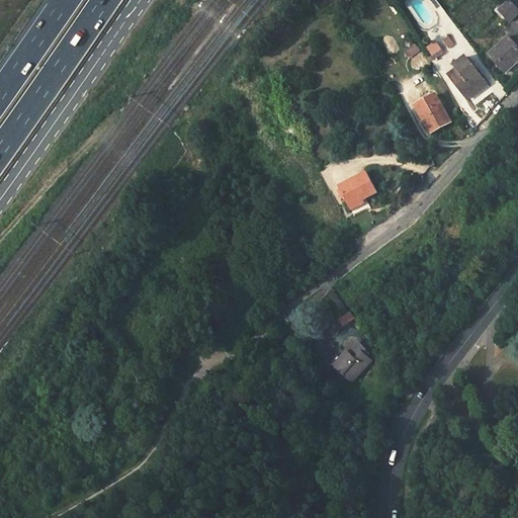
[(517,14),(517,9),(510,1),(508,4),(505,1),(496,9),(508,23),(517,14)]
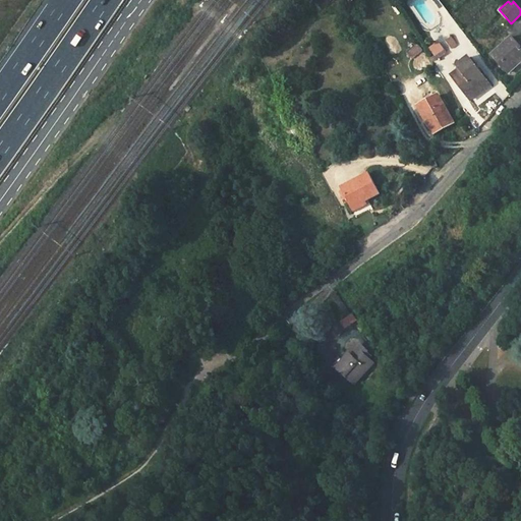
[(491,55),(508,73),(520,61),(520,48),(511,38),(491,55)]
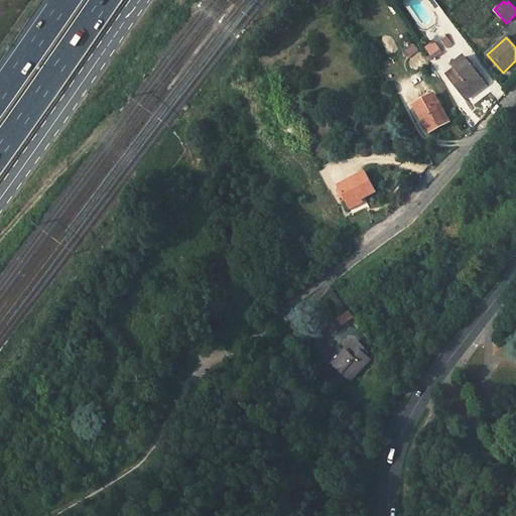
[(404,52),(408,58),(418,51),(413,45),(404,52)]
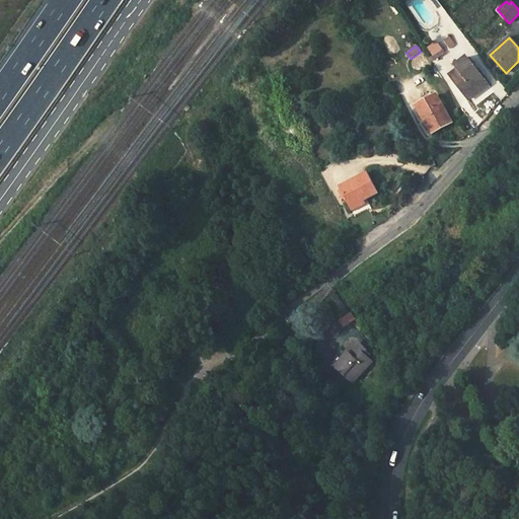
[(475,92),(476,94),(486,87),(479,79),(483,77),(467,57),(455,66),(460,73),(452,79),(466,98),(475,92)]
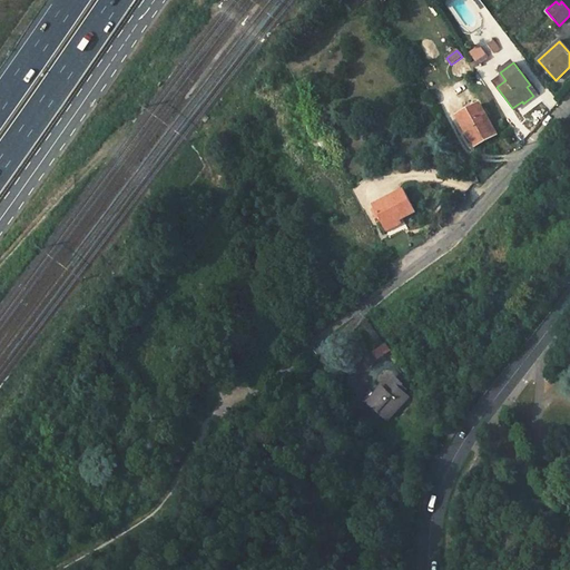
[(537,94),(530,85),(527,87),(533,96),(537,94)]
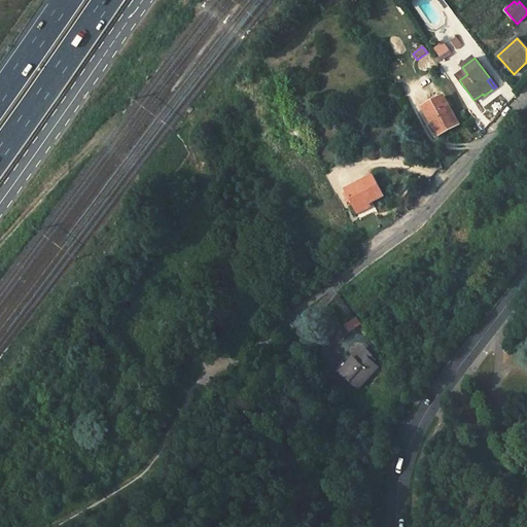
[(476,102),(484,96),(483,94),(473,100),(476,102)]
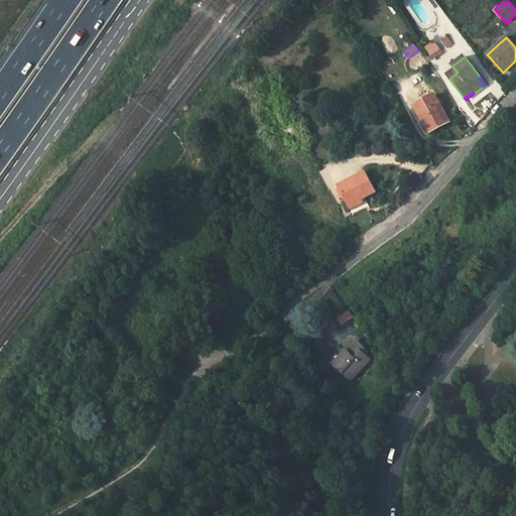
[(427,101),(415,108),(429,133),(448,122),(434,94),(426,98),(427,101)]
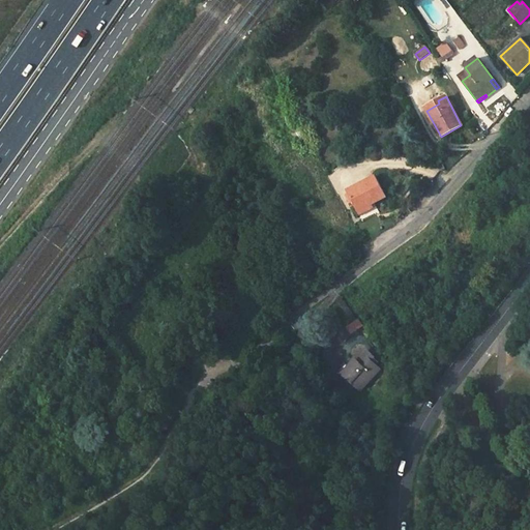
[(423,106),(427,111),(439,104),(438,100),(437,98),(423,106)]
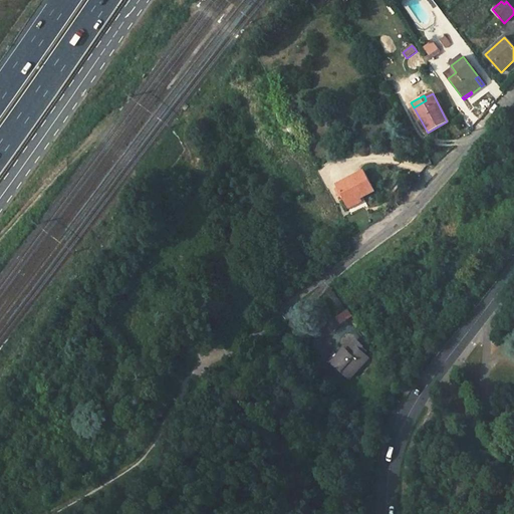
[(338,189),(342,196),(346,206),(360,199),(374,191),(364,172),(336,186),(338,189)]
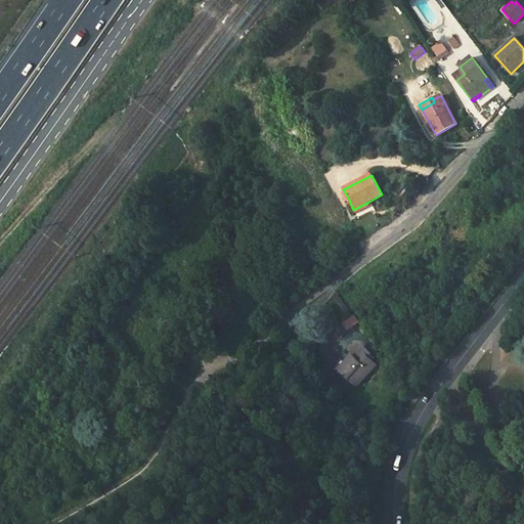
[(369,206),(367,203),(353,210),(355,213),(369,206)]
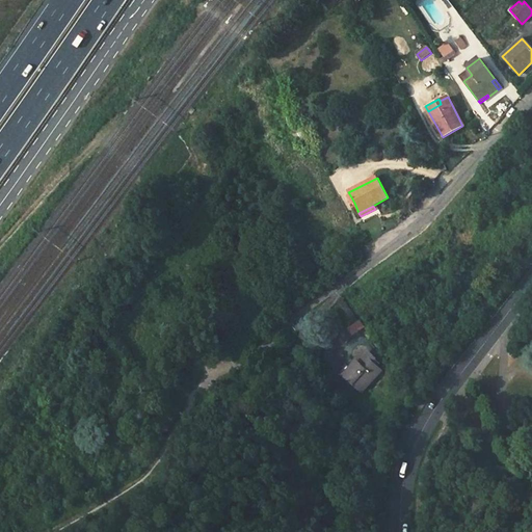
[(351,336),(366,328),(362,320),(347,327),(351,336)]
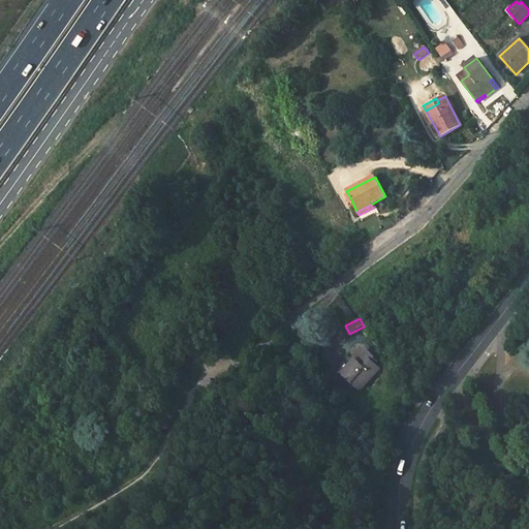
[(397,359),(403,364),(413,350),(408,346),(397,359)]
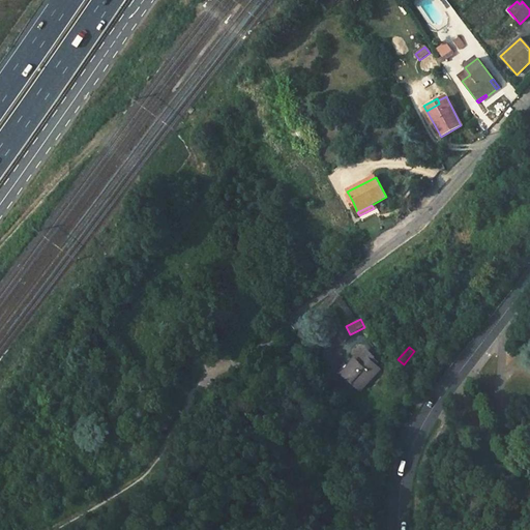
[(355,385),(360,390),(378,370),(362,354),(350,367),(346,364),(340,372),(345,376),(341,380),(351,390),(355,385)]
